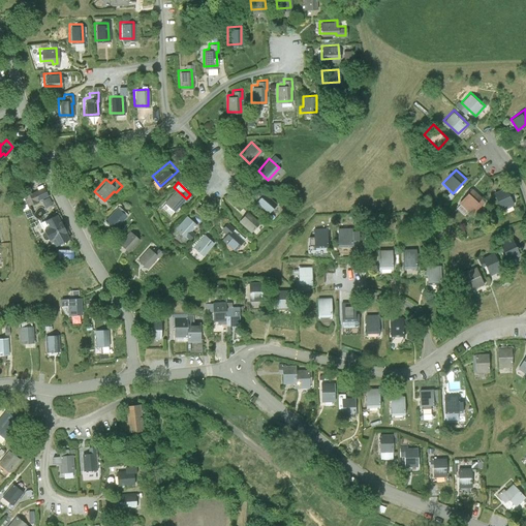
[(47,195),(42,186),(30,191),(23,195),(27,205),(47,195)]
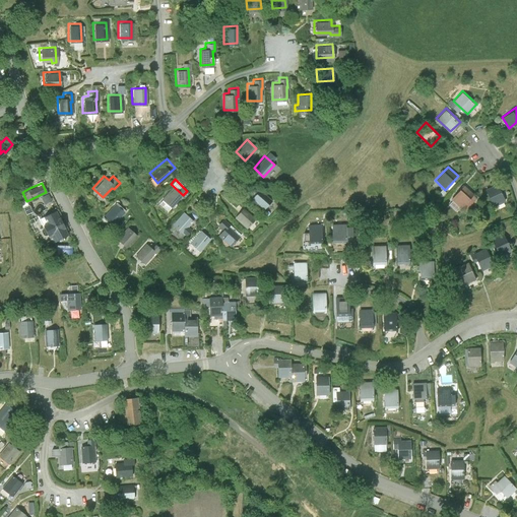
[(507,200),(499,183),(487,188),(495,206),(507,200)]
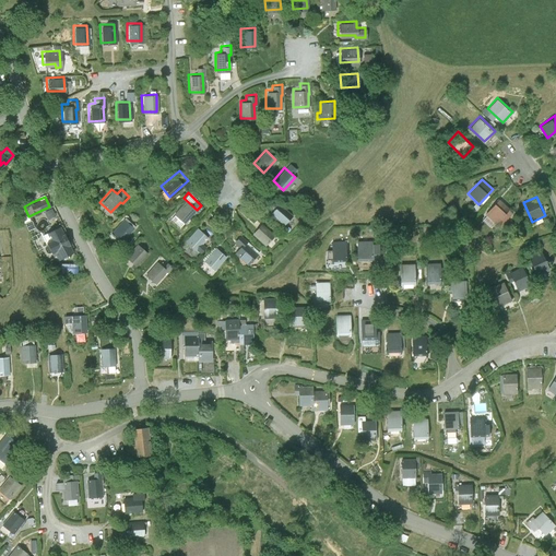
[(21,201),(24,206),(32,202),(30,198),(21,201)]
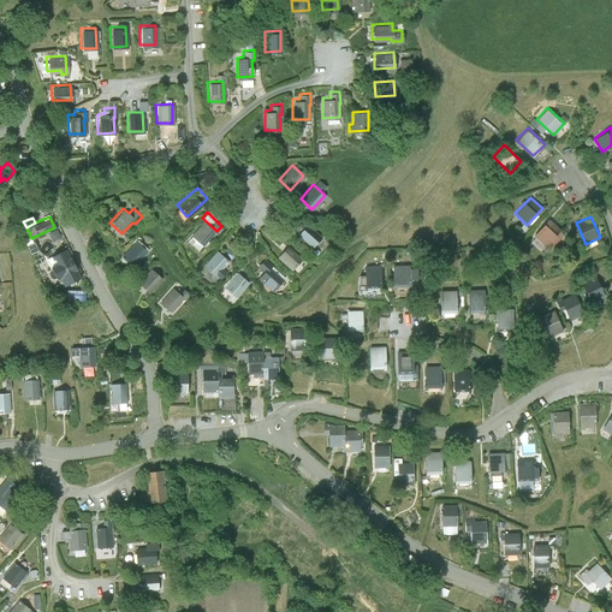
[(562,229),(550,219),(535,236),(547,245),(562,229)]
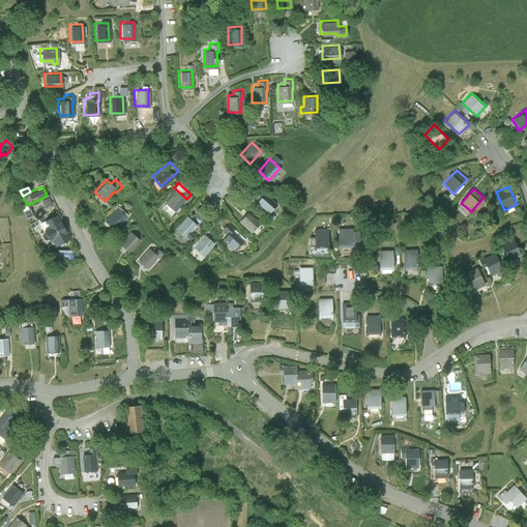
[(176,189),(159,206),(169,214),(184,199),(176,189)]
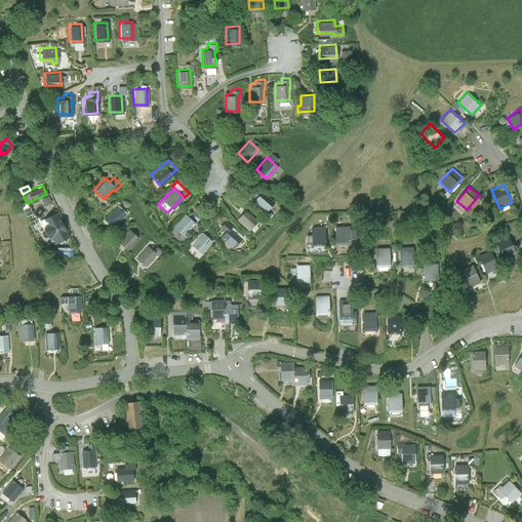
[(274,201),(263,190),(253,199),(265,210),(274,201)]
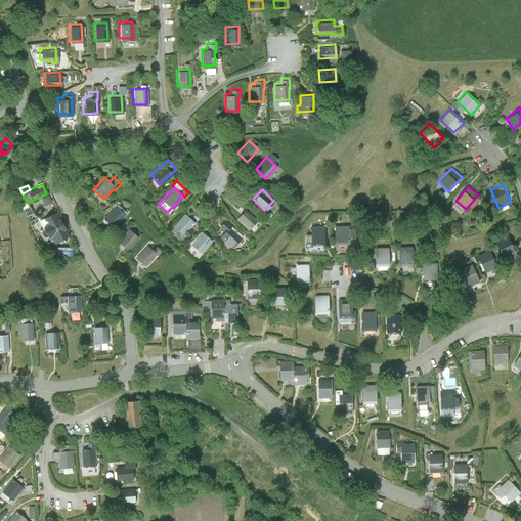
[(27,205),(22,193),(15,197),(20,208),(27,205)]
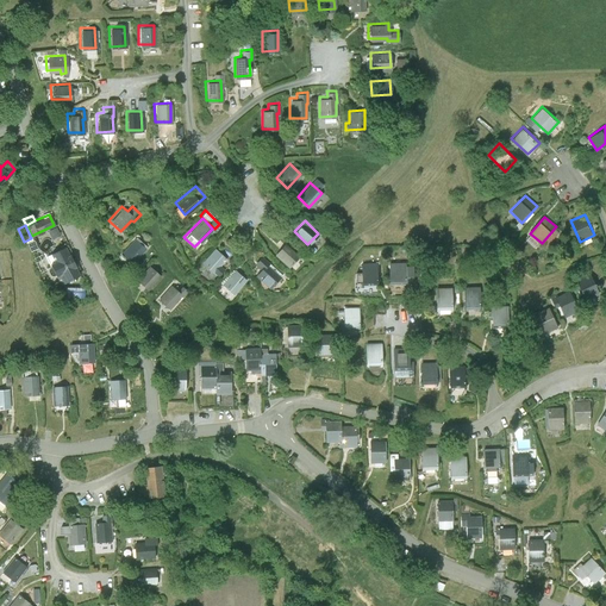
[(54,226),(45,231),(49,238),(57,235),(54,226)]
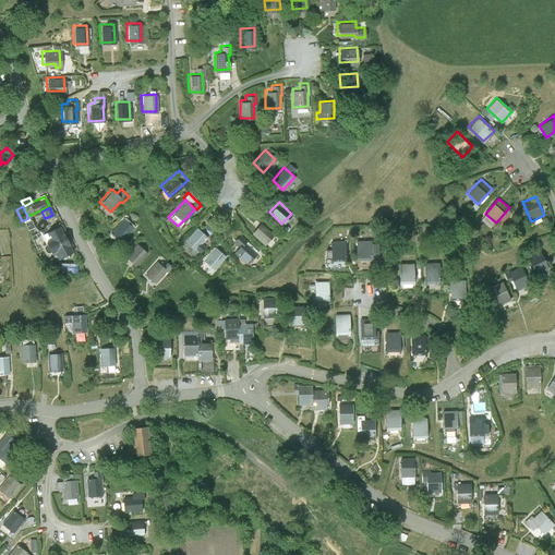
[(122,218),(110,231),(121,240),(132,227),(122,218)]
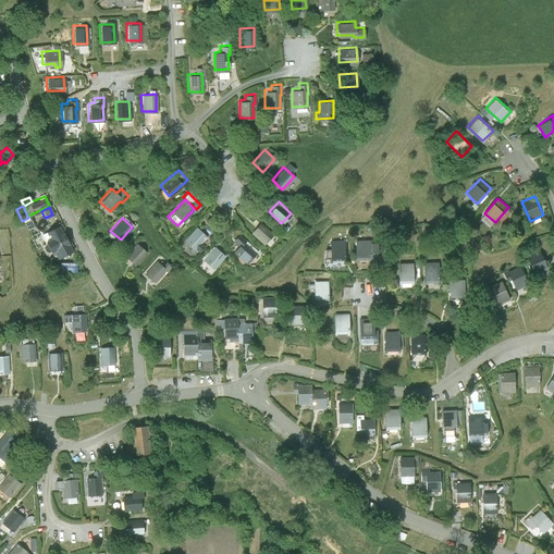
[(273,233),(261,222),(250,232),(263,244),(273,233)]
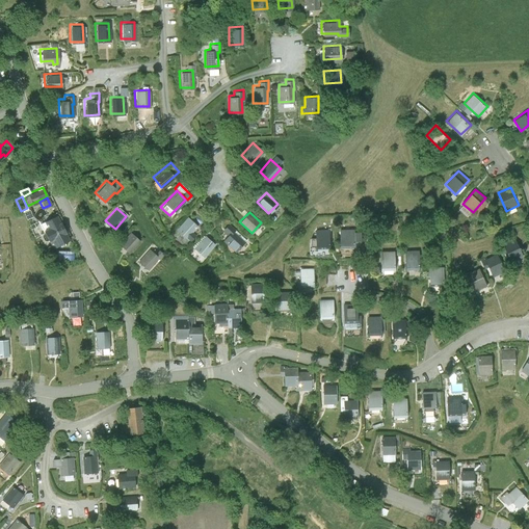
[(69,239),(56,214),(37,223),(51,248),(69,239)]
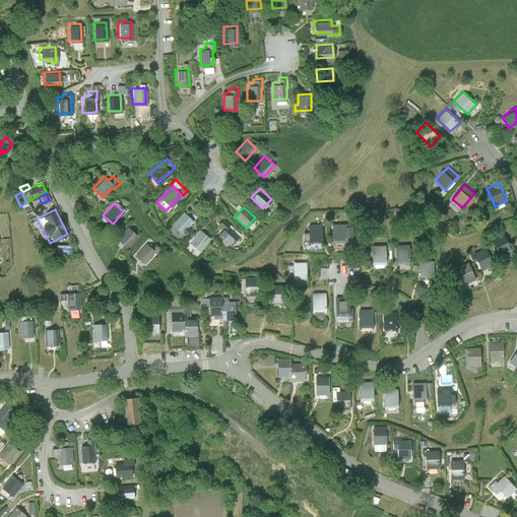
[(192,219),(182,211),(171,223),(181,232),(192,219)]
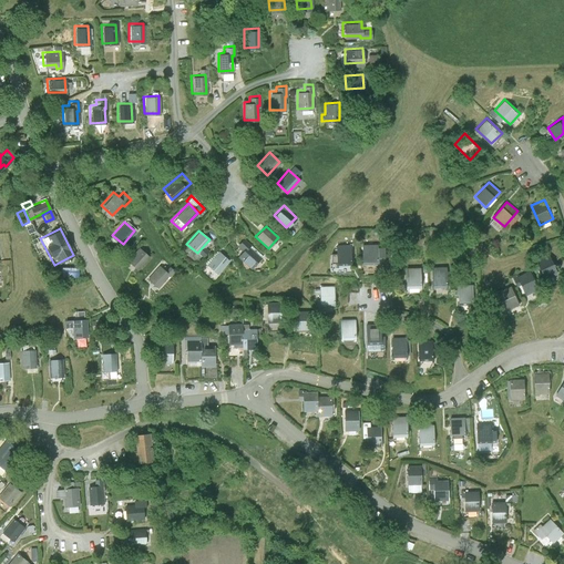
[(262,255),(244,238),(237,246),(242,250),(237,256),(250,268),(262,255)]
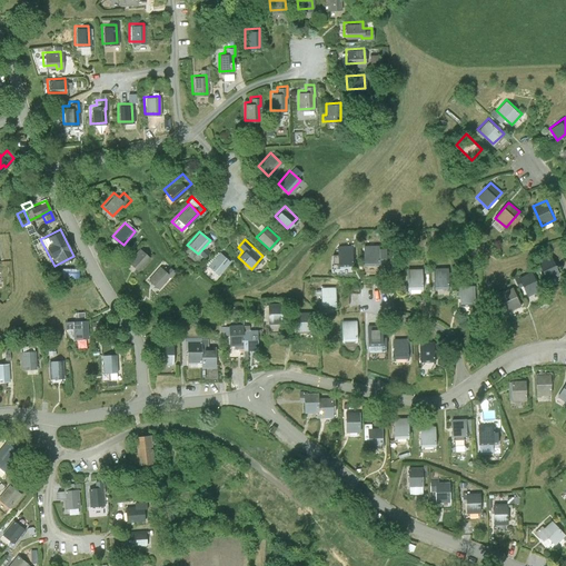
[(351,245),(338,245),(338,266),(351,265),(351,245)]
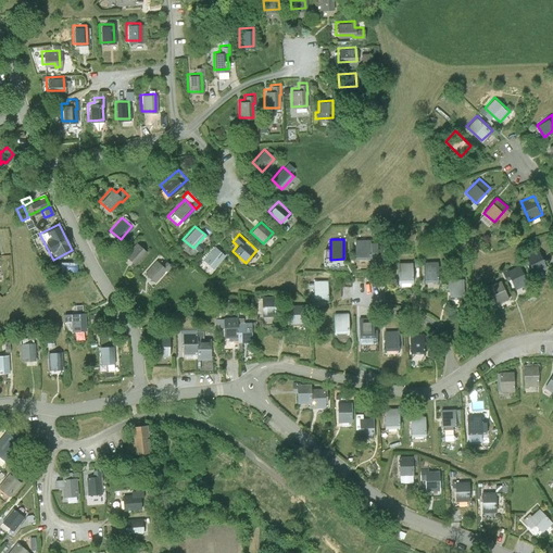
[(369,240),(355,240),(354,259),(369,259),(369,240)]
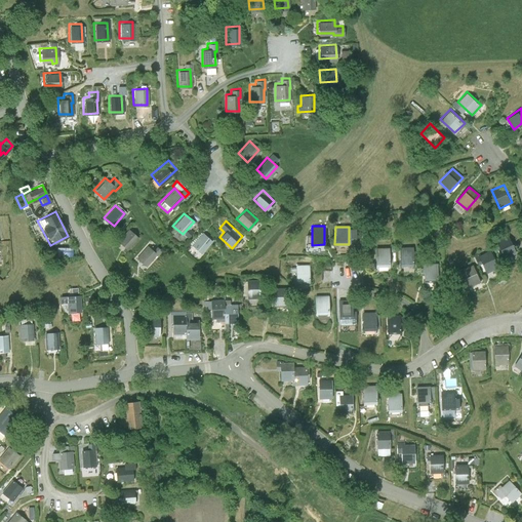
[(137,237),(127,228),(116,241),(127,249),(137,237)]
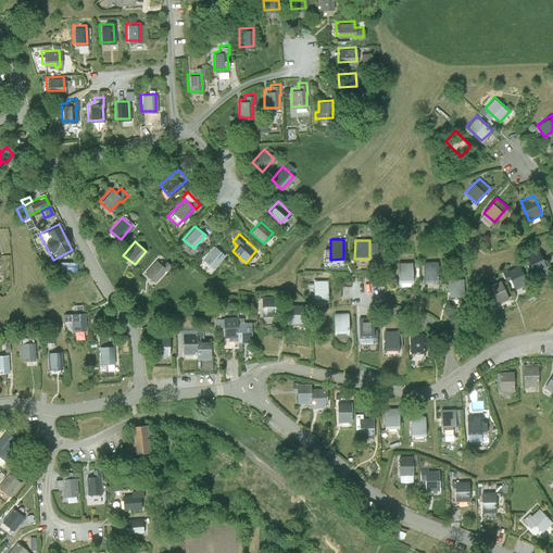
[(213,246),(202,259),(213,268),(224,255),(213,246)]
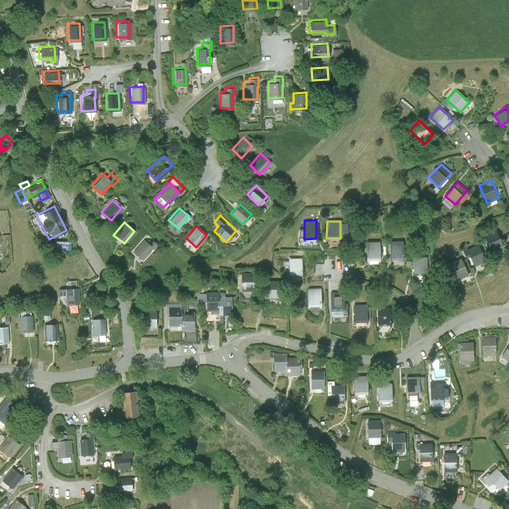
[(505,246),(497,229),(486,235),(494,252),(505,246)]
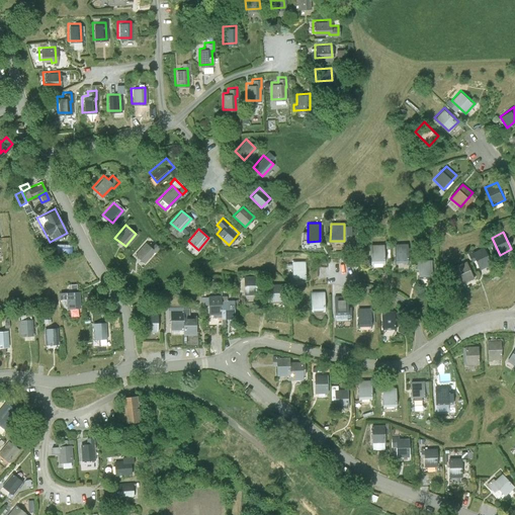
[(154,251),(145,242),(135,253),(144,262),(154,251)]
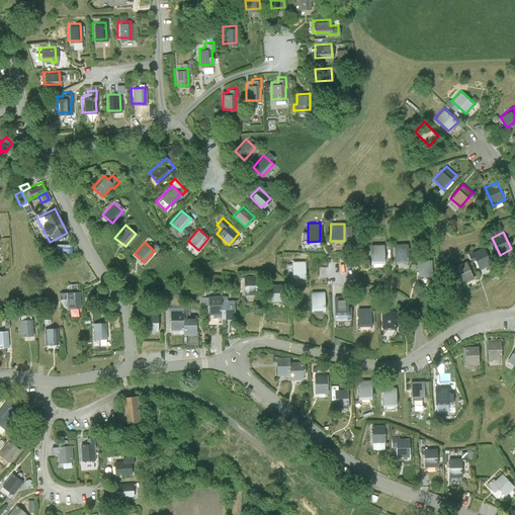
[(408,243),(395,244),(396,261),(409,262),(408,243)]
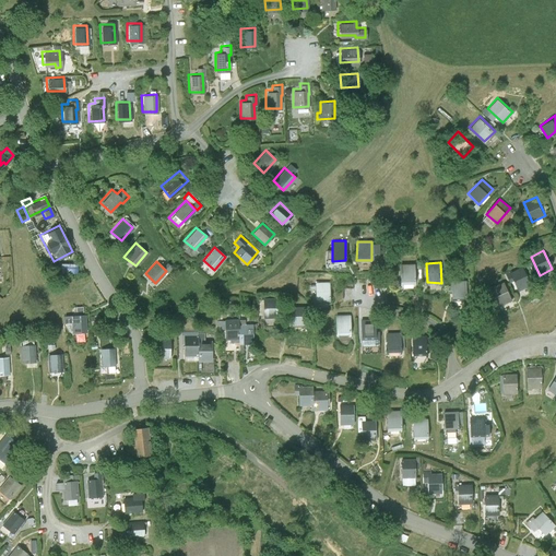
[(415,263),(401,264),(401,284),(415,283),(415,263)]
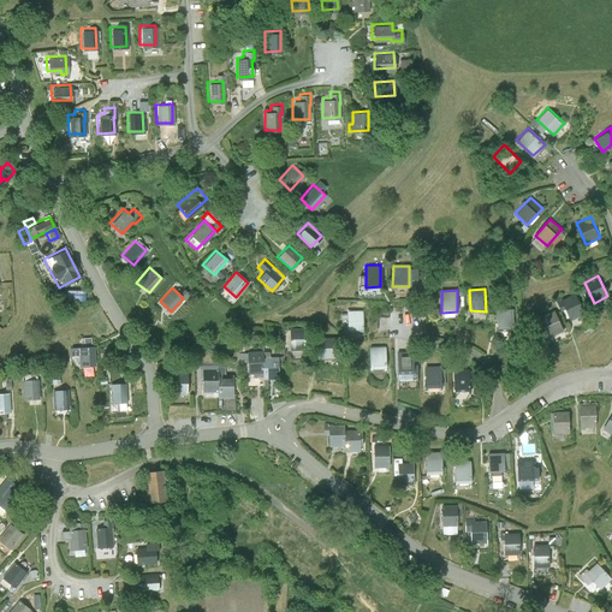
[(586,314),(576,293),(563,299),(572,320),(586,314)]
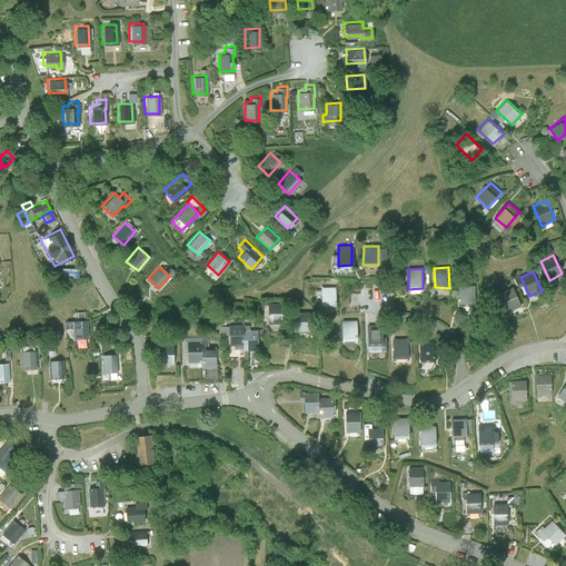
[(476,306),(475,284),(465,285),(465,280),(456,280),(456,297),(460,297),(460,306),(476,306)]
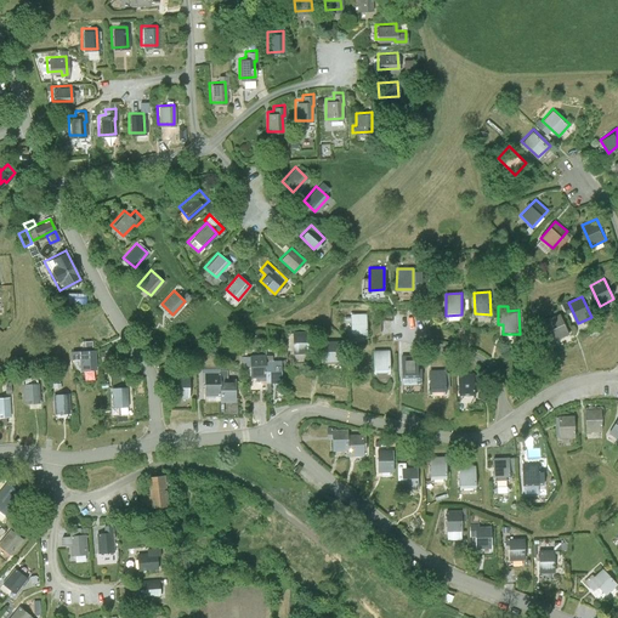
[(367,312),(350,313),(351,335),(368,335),(367,312)]
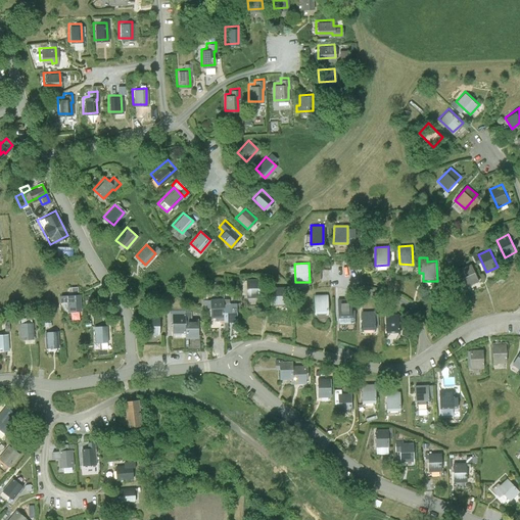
[(480,281),(473,264),(461,269),(469,286),(480,281)]
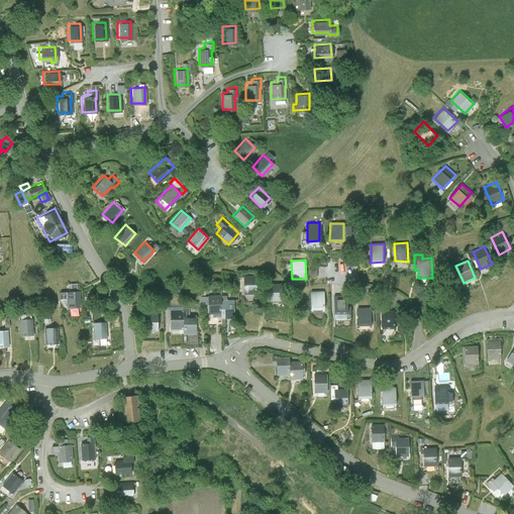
[(257,276),(243,276),(243,293),(257,293),(257,276)]
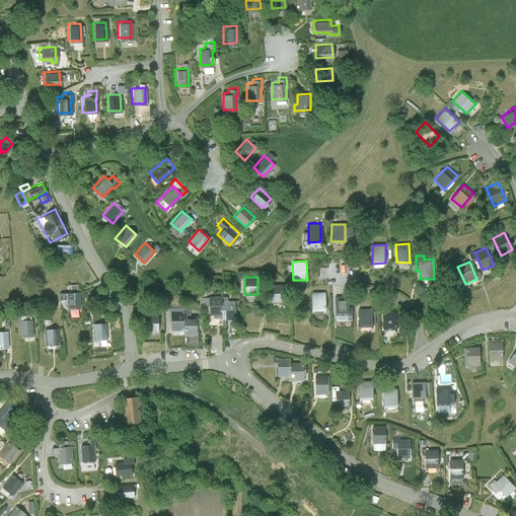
[(283,302),(283,284),(271,285),(271,302),(283,302)]
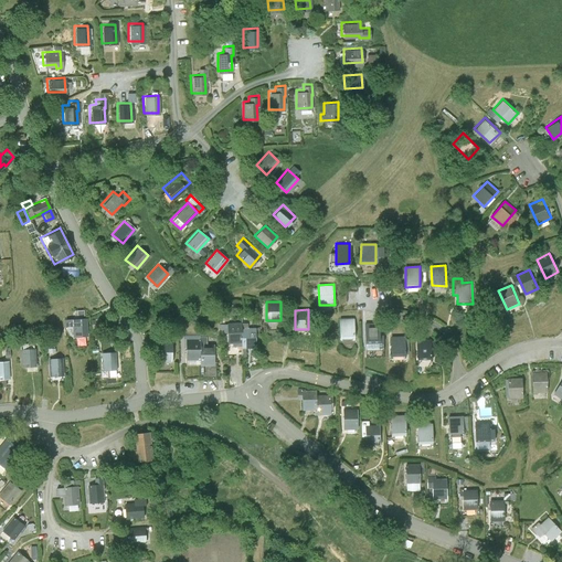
[(85,317),(66,318),(66,324),(71,324),(72,336),(86,336),(85,317)]
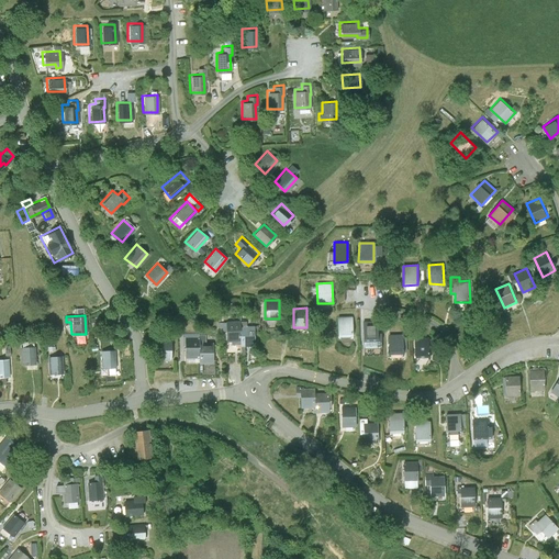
[(351,315),(337,316),(338,337),(353,336),(351,315)]
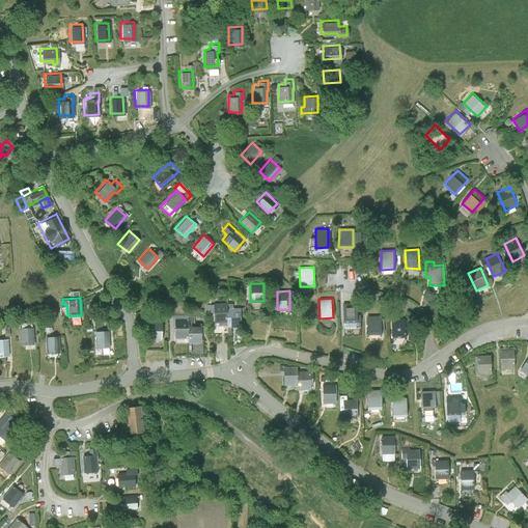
[(226,302),(213,303),(214,322),(226,322),(226,308),(226,302)]
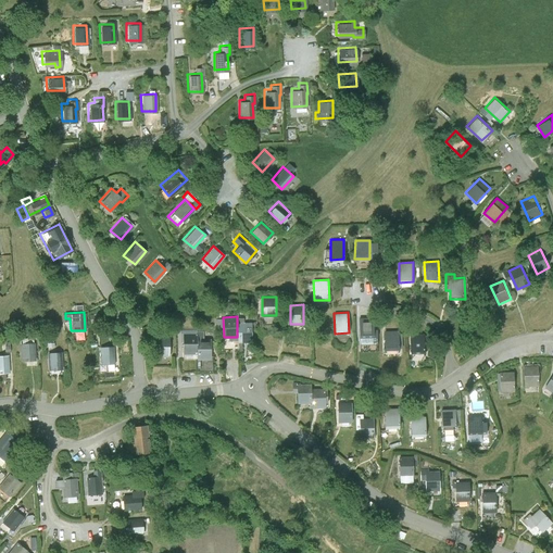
[(374,316),(359,317),(360,337),(374,337),(374,316)]
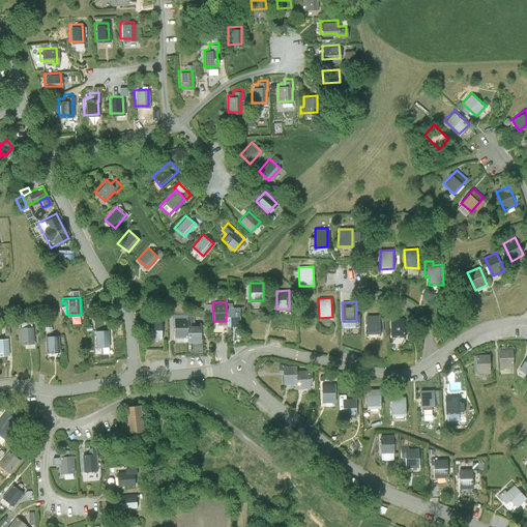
[(239,308),(226,308),(226,321),(227,326),(239,326),(239,308)]
